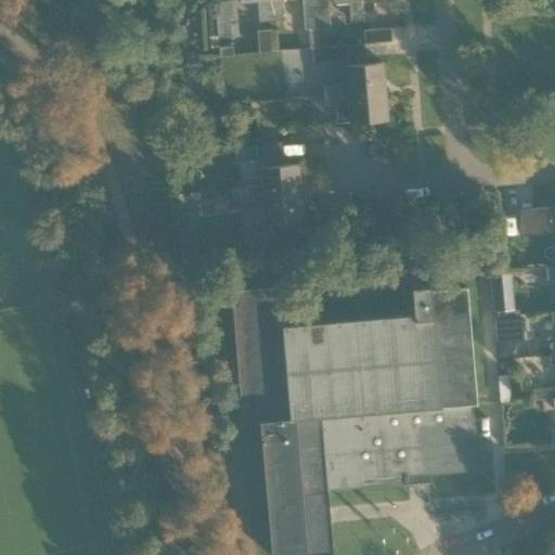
[(272,21),(269,0),(241,0),(245,0),(257,0),(259,22),(272,21)]
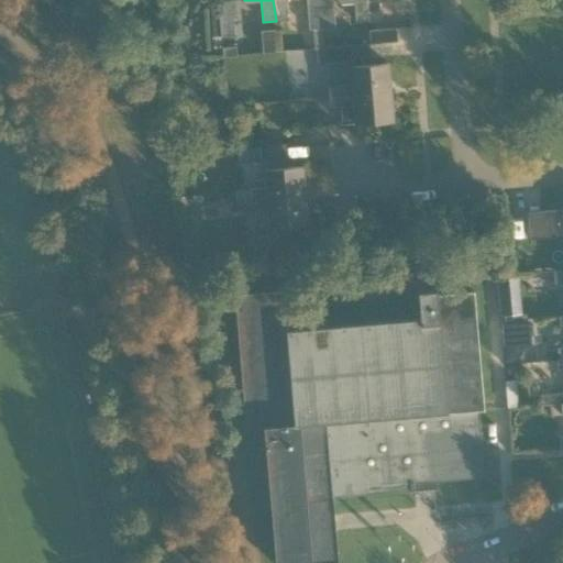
[(273,0),(276,21),(287,20),(284,0),(273,0)]
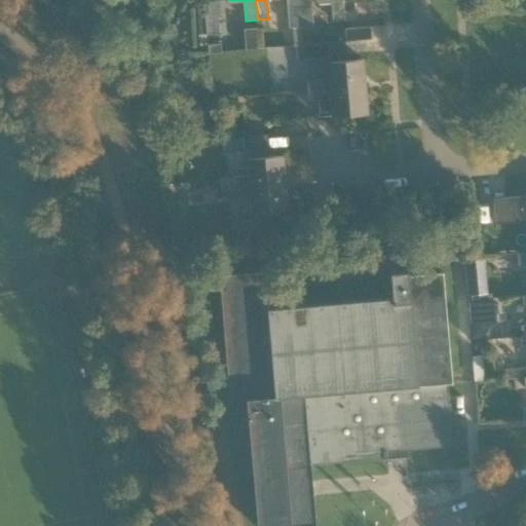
[(300,27),(298,0),(285,0),(288,28),(300,27)]
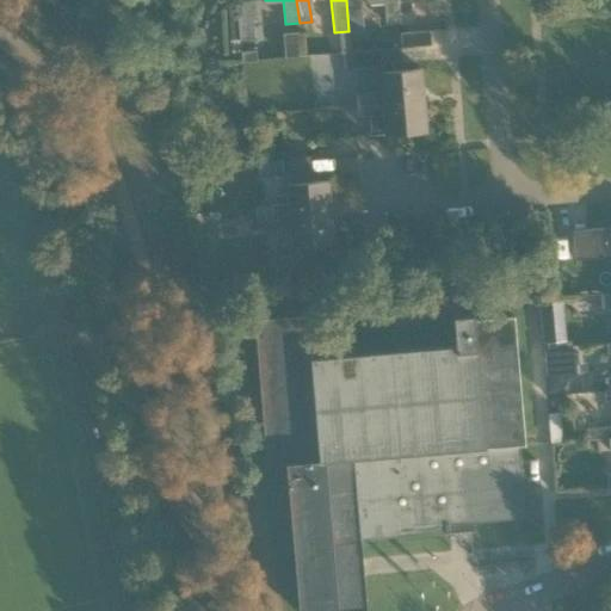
[(360,0),(346,0),(349,31),(363,30),(360,0)]
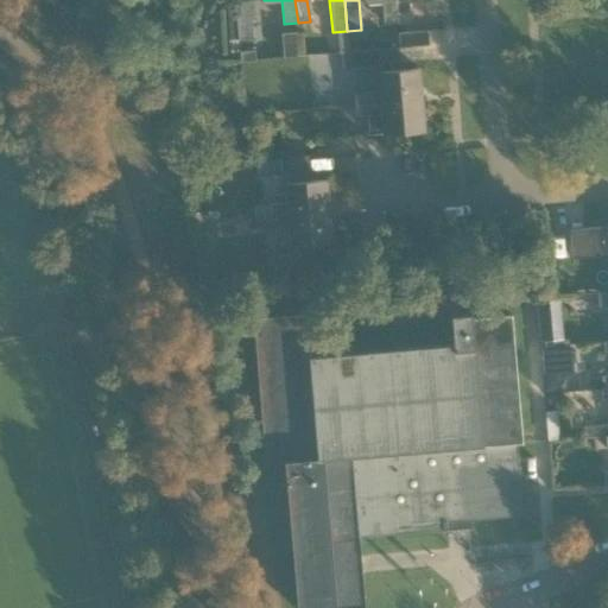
[(363,0),(365,1),(368,5),(382,4),(384,25),(397,24),(396,13),(394,0),(363,0)]
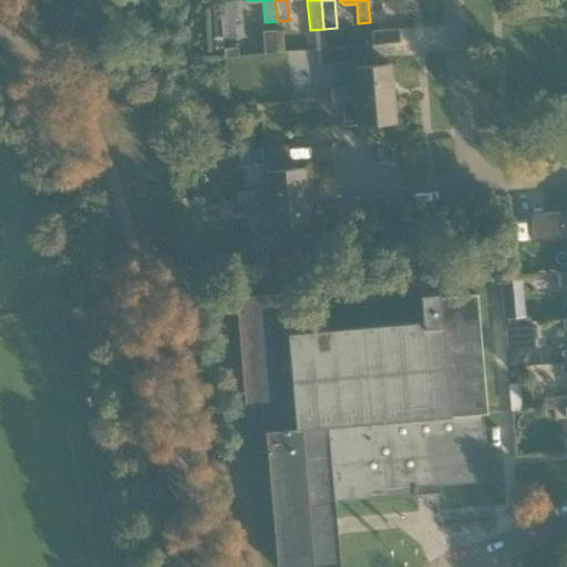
[(370,22),(382,21),(380,0),(368,0),(369,12),(370,22)]
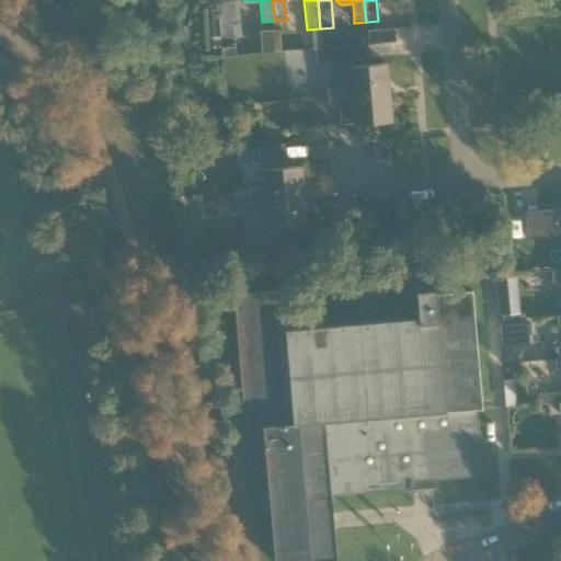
[(230,1),(217,2),(219,37),(233,36),(230,1)]
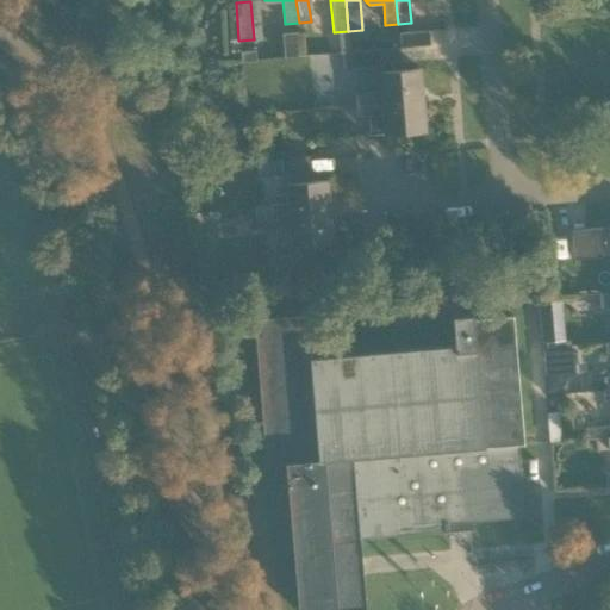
[(398,35),(400,49),(429,45),(428,31),(398,35)]
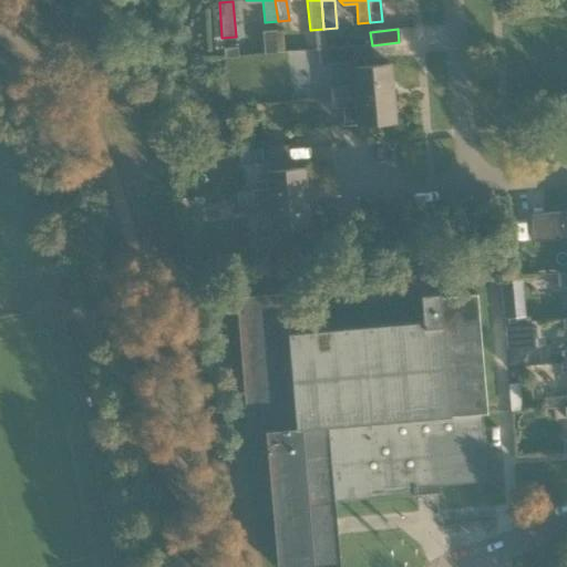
[(326,49),(327,63),(354,60),(353,47),(326,49)]
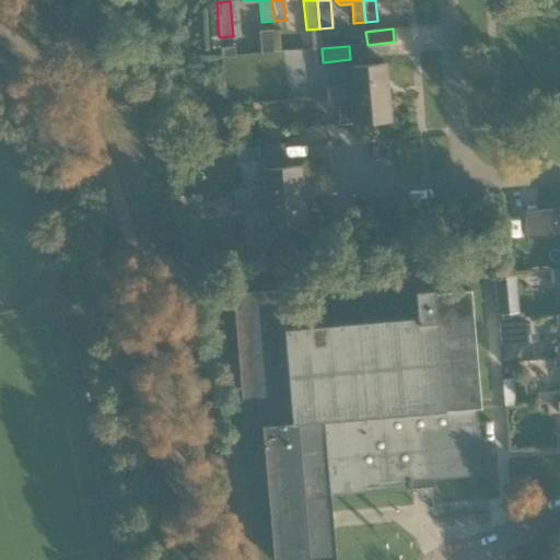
[(327,86),(327,96),(385,91),(384,63),(349,66),(350,84),(327,86)]
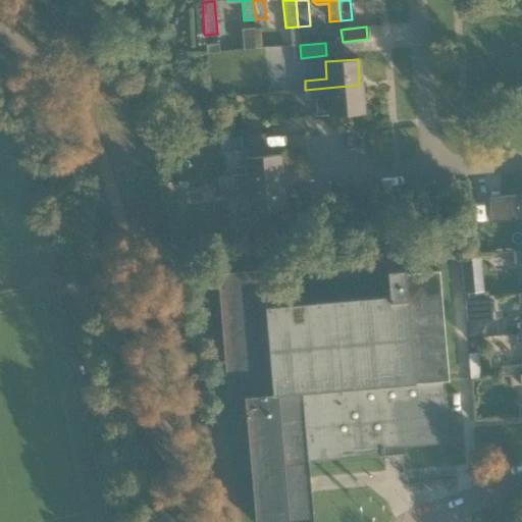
[(359,85),(305,90),(306,100),(315,99),(317,116),(361,112),(359,85)]
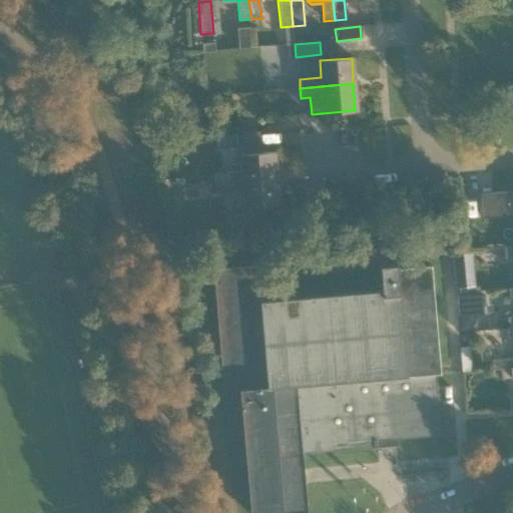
[(219,135),(220,148),(243,146),(242,133),(219,135)]
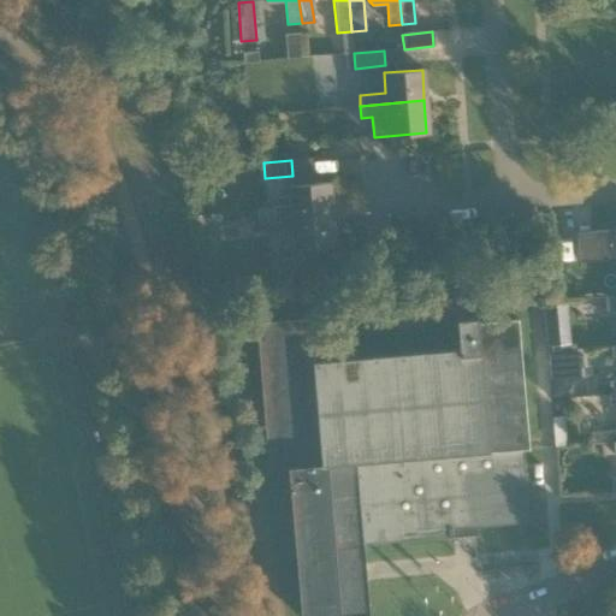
[(256,208),(256,219),(331,212),(329,182),(290,184),(292,205),(256,208)]
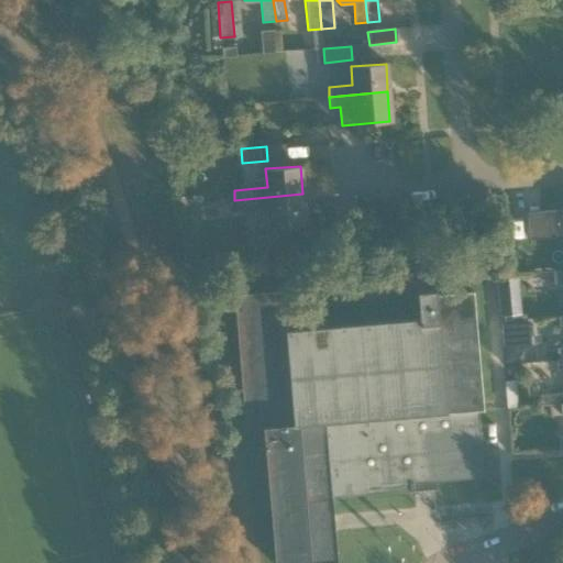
[(302,194),(234,200),(235,211),(268,208),(271,228),(306,224),(302,194)]
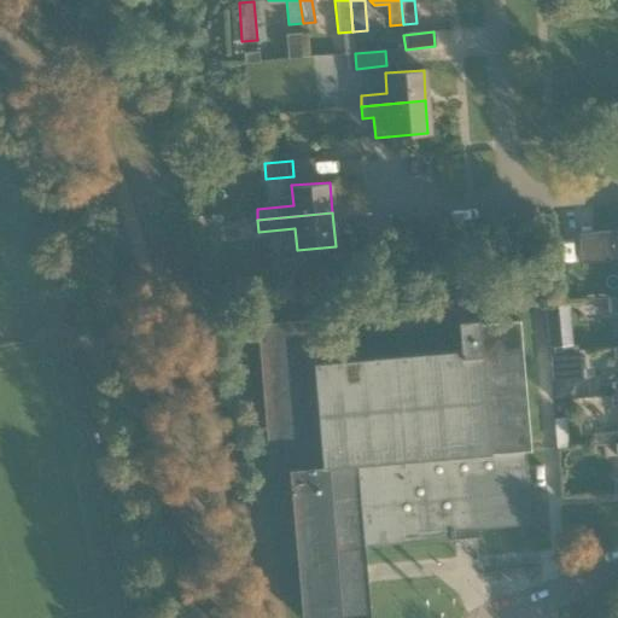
[(579,233),(581,262),(605,261),(605,260),(599,261),(598,249),(612,248),(610,231),(579,233)]
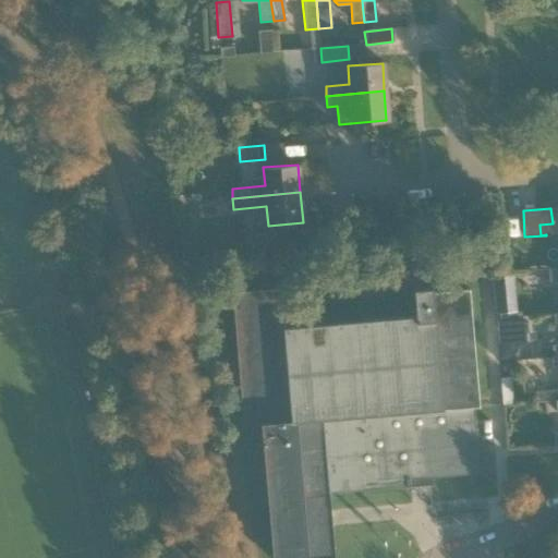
[(242,235),(243,250),(271,247),(270,233),(242,235)]
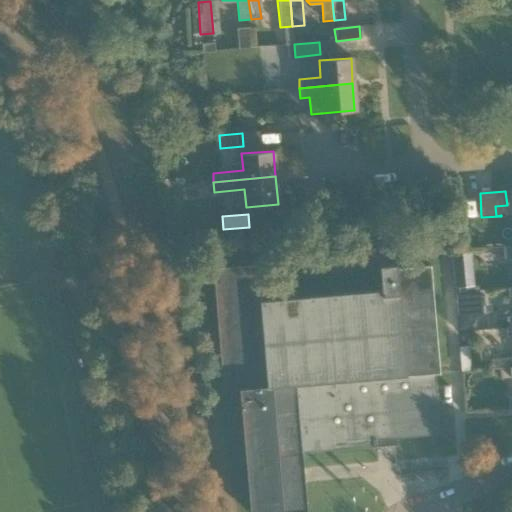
[(511,246),(503,247),(504,258),(511,257),(511,246)]
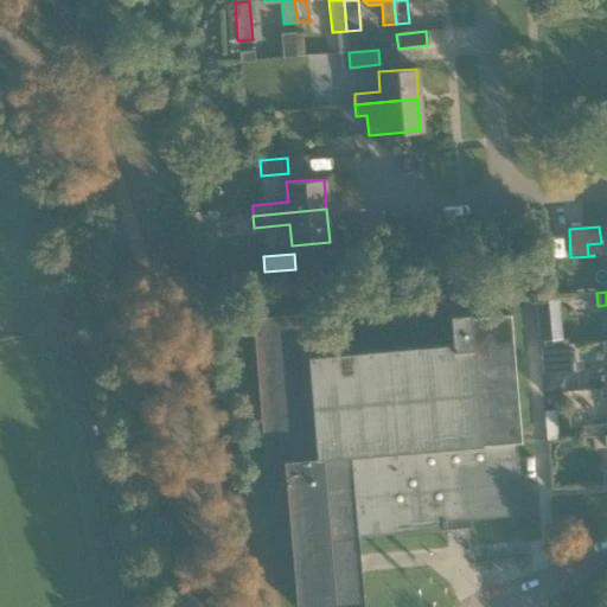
[(445,529),(446,529),(457,528),(468,526),(468,521),(522,516),(516,443),(521,442),(510,315),(471,319),(470,314),(449,315),(452,345),(307,357),(304,314),(251,319),(264,466),(283,464),(295,606),(363,606),(358,537),(441,530),(441,531),(445,530),(445,529)]
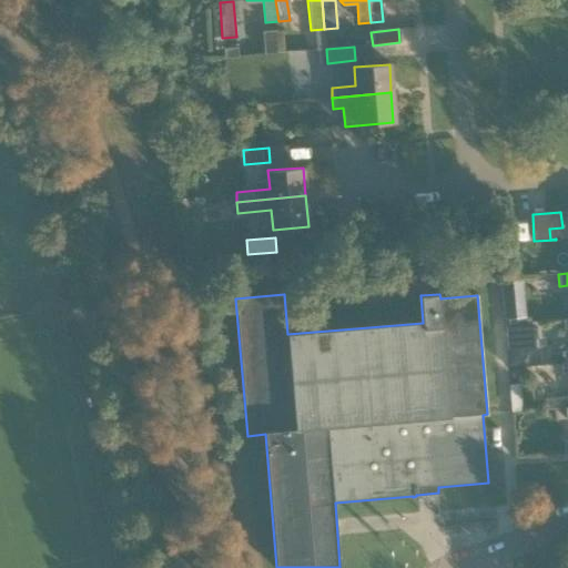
[(505,302),(506,320),(524,317),(523,300),(505,302)]
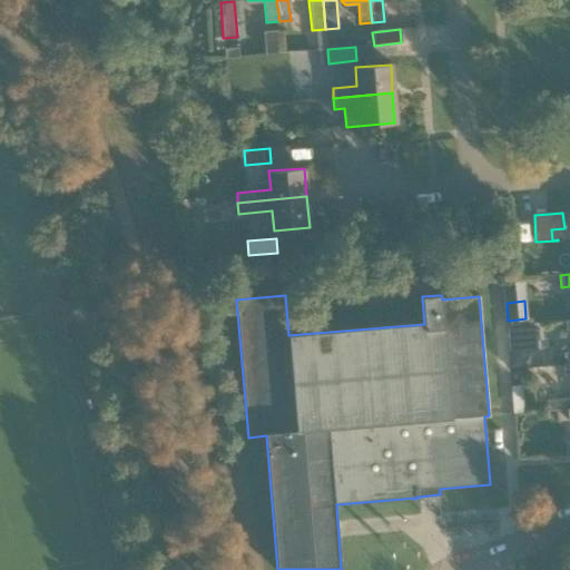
[(537,337),(536,324),(509,326),(511,353),(524,352),(523,338),(537,337)]
